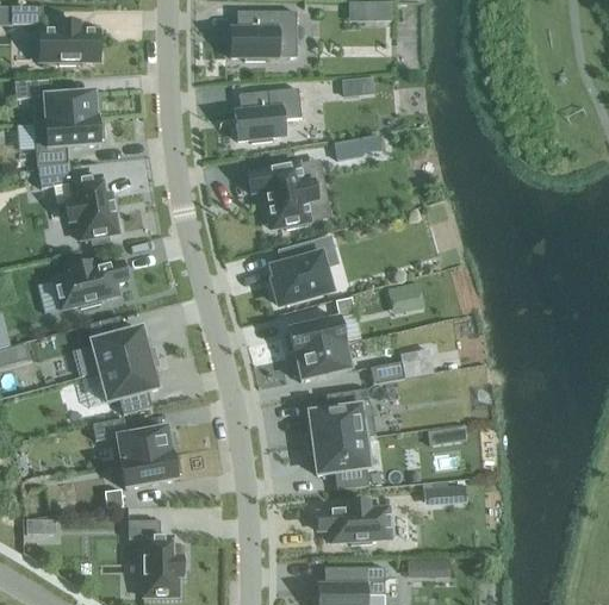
[(377,1),(377,19),(391,19),(391,1),(377,1)]
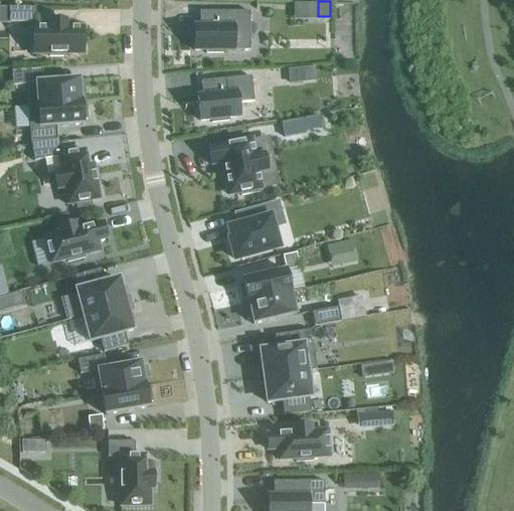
[(9,5),(9,19),(36,19),(36,5),(9,5)]
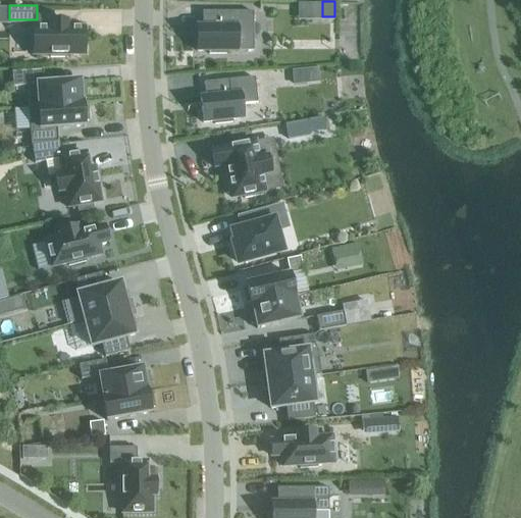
[(203,33),(198,33),(198,49),(209,49),(209,51),(226,51),(226,48),(254,48),(254,9),(203,9),(203,23),(203,33)]
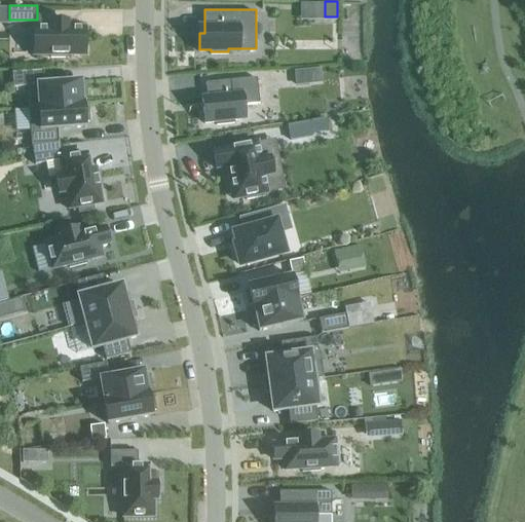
[(68,19),(51,19),(51,26),(34,26),(34,52),(50,52),(50,54),(69,56),(69,52),(85,52),(85,26),(69,26),(68,19)]
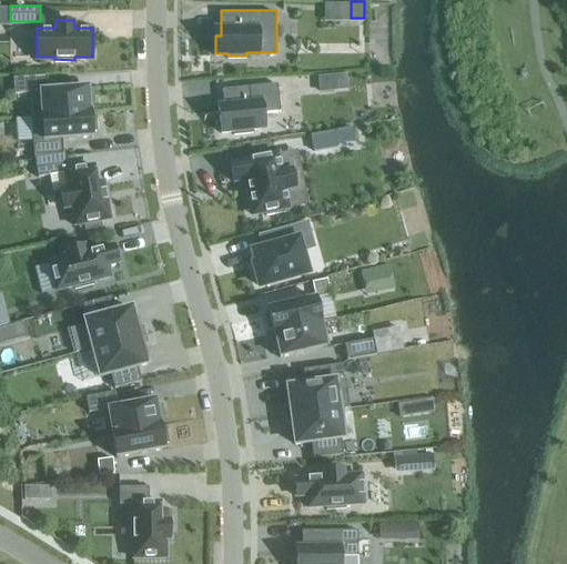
[(333,72),(319,73),(321,89),(334,88),(333,72)]
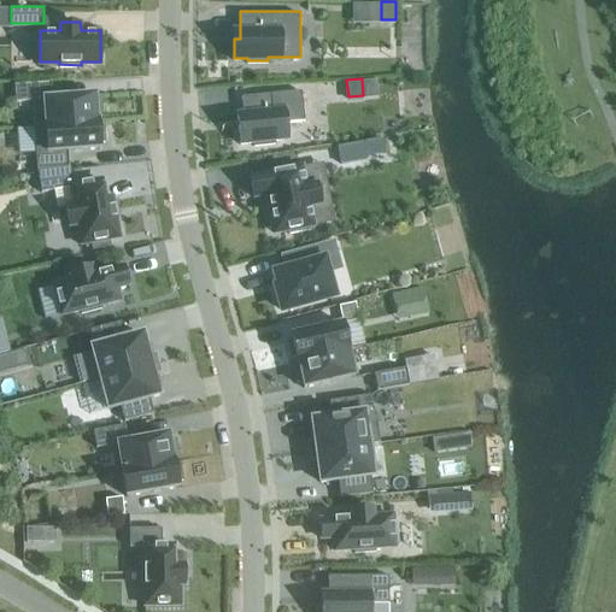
[(51,80),(15,82),(16,99),(33,98),(34,123),(46,122),(98,118),(97,113),(103,113),(101,98),(95,99),(95,92),(52,95),(51,80)]
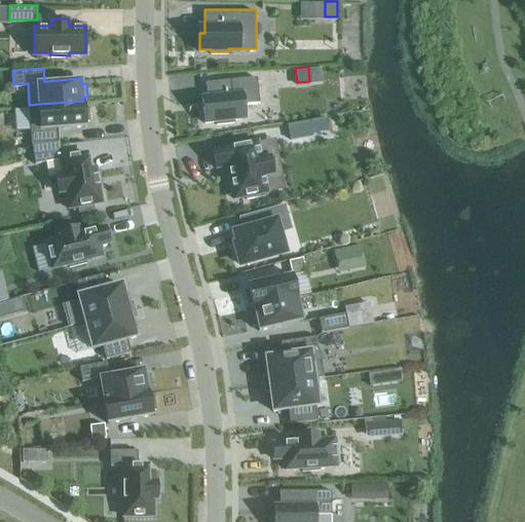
[(208,95),(202,96),(202,99),(203,106),(204,120),(217,119),(217,122),(234,120),(234,118),(246,116),(244,103),(260,101),(257,75),(205,81),(208,95)]
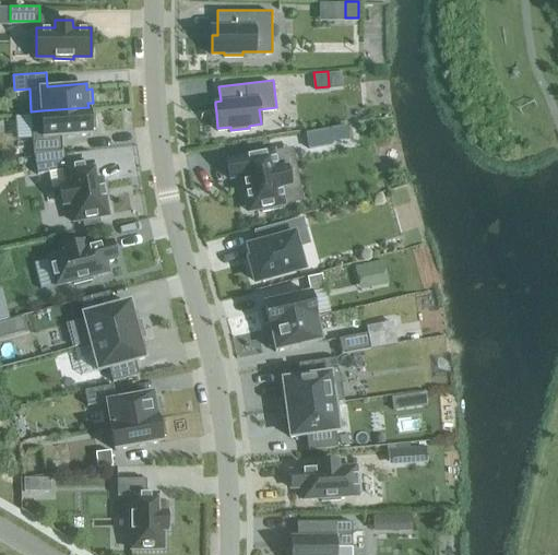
[(42,110),(31,111),(34,152),(62,150),(61,134),(67,134),(73,133),(91,132),(91,127),(95,126),(94,113),(90,113),(88,107),(42,110)]
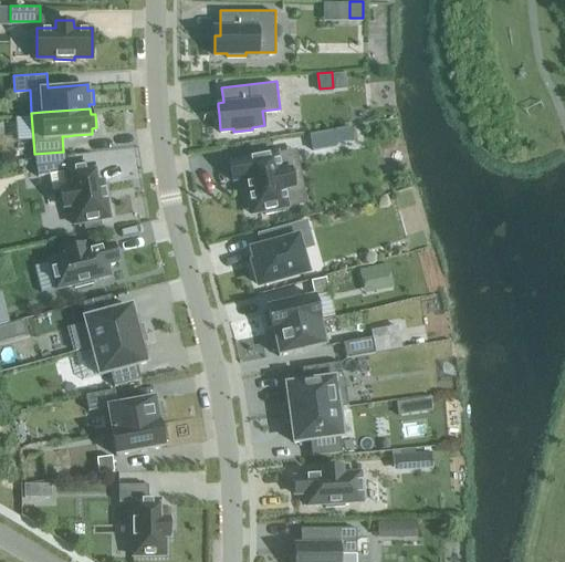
[(276,151),(229,160),(232,178),(244,176),(252,211),(264,209),(264,212),(285,208),(284,205),(286,205),(283,187),(293,185),(290,167),(280,169),(276,151)]
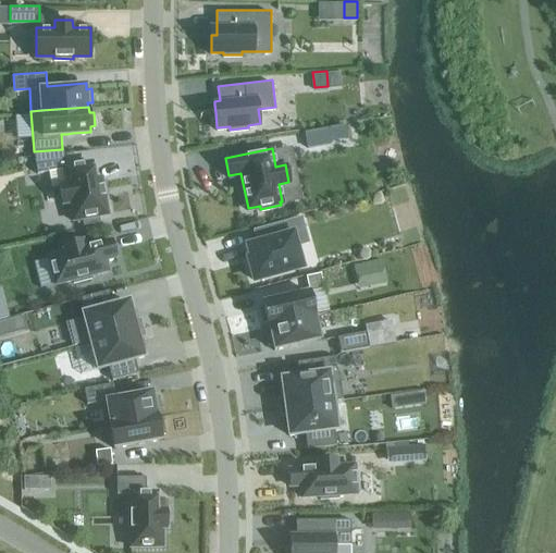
[(63,150),(35,154),(37,171),(64,167),(68,183),(60,184),(63,203),(71,200),(73,219),(83,217),(84,223),(99,220),(98,214),(108,212),(104,192),(98,193),(91,160),(65,164),(63,150)]
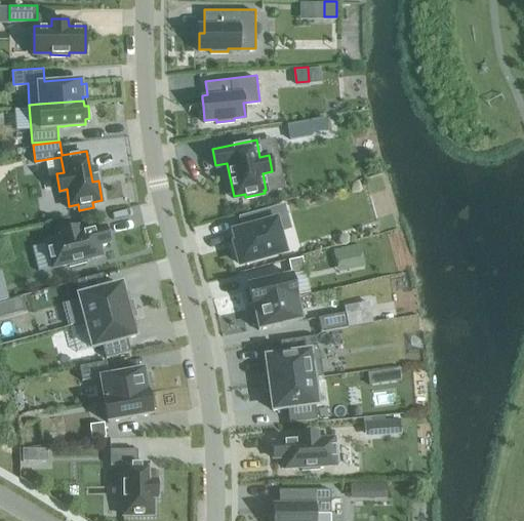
[(235,242),(240,262),(284,250),(272,206),(240,215),(243,228),(234,231),(237,242),(235,242)]
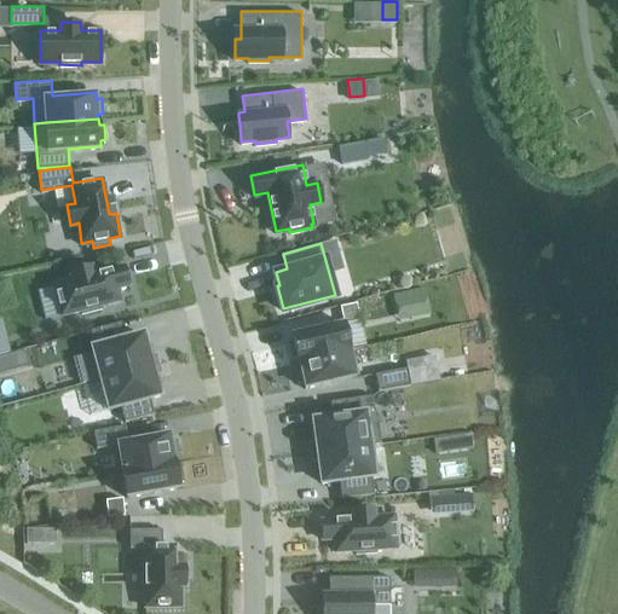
[(84,311),(103,306),(102,303),(121,299),(119,285),(130,283),(126,265),(94,272),(92,265),(73,270),(74,277),(56,283),(63,313),(82,308),(84,311)]
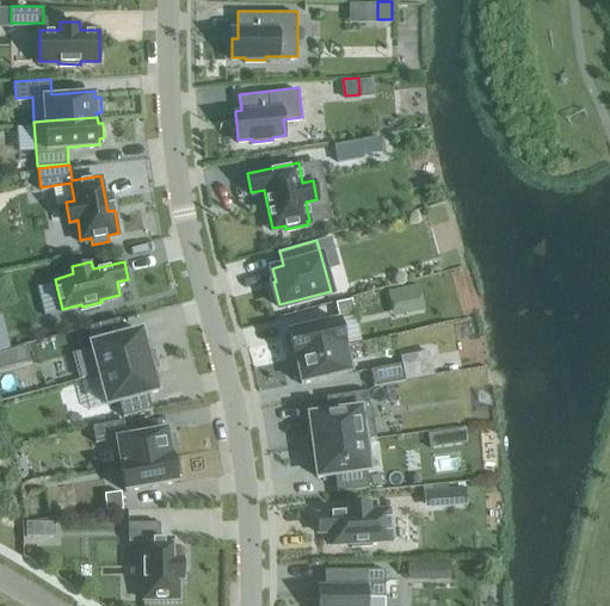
[(352,297),(337,301),(339,316),(356,313),(352,297)]
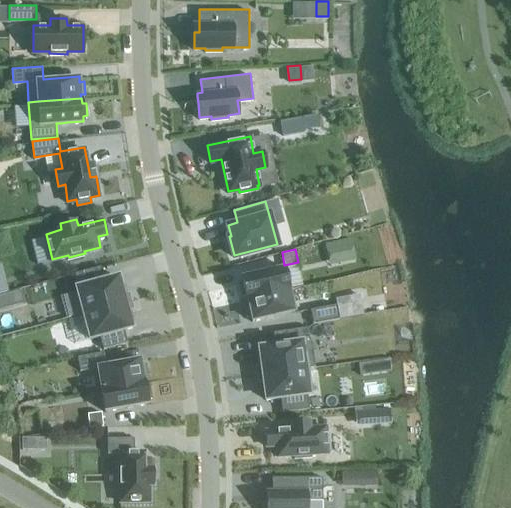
[(2,262),(0,262),(0,291),(9,289),(2,262)]
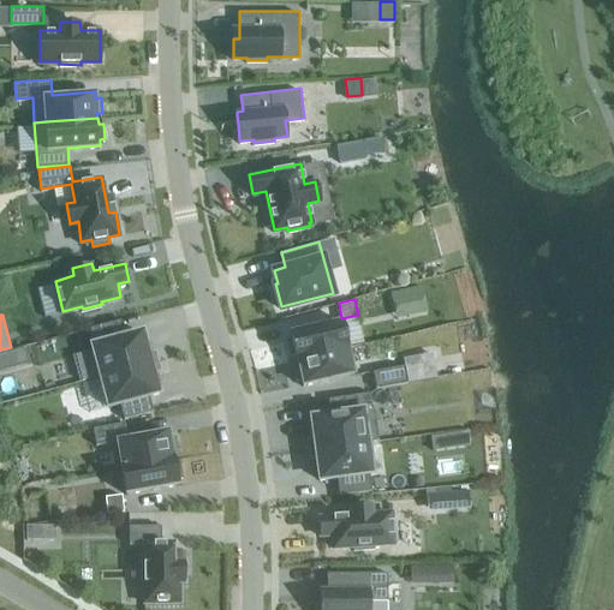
[(101,375),(153,360),(149,350),(148,351),(142,330),(125,335),(120,318),(90,327),(94,344),(93,344),(94,348),(75,353),(82,378),(100,374),(101,375)]
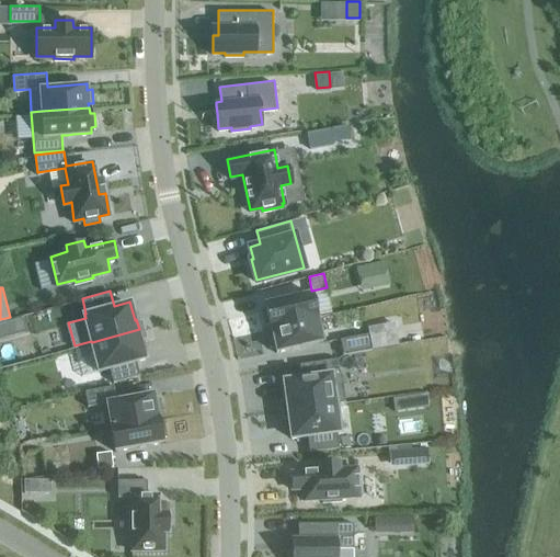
[(271,327),(317,316),(311,292),(265,303),(266,308),(262,309),(265,322),(270,321),(271,327)]
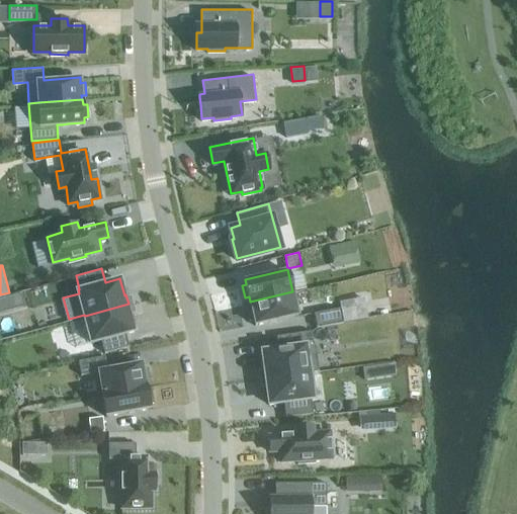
[(297,314),(292,291),(250,302),(250,303),(251,303),(251,306),(247,307),(250,319),(254,318),(255,323),(297,314)]
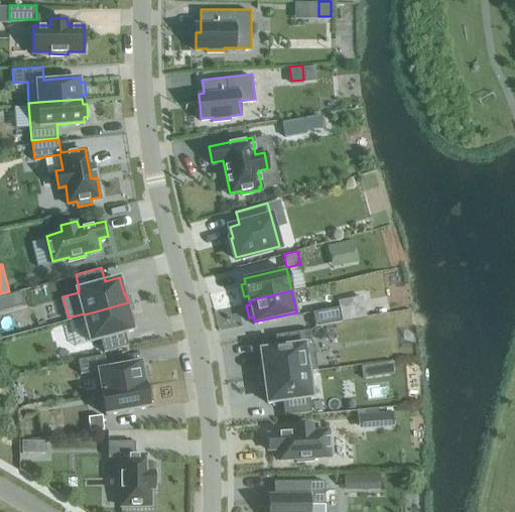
[(130,310),(128,302),(85,314),(92,340),(101,337),(104,350),(129,344),(125,331),(133,329),(128,311),(130,311),(130,310)]
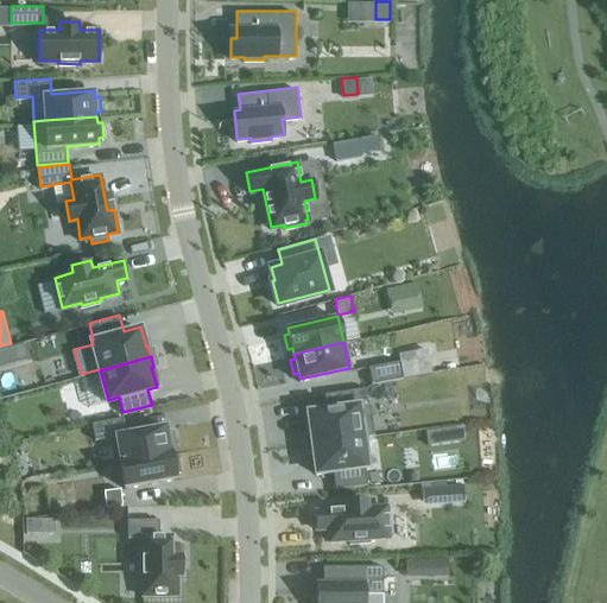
[(400,360),(370,366),(372,382),(403,376),(400,360)]
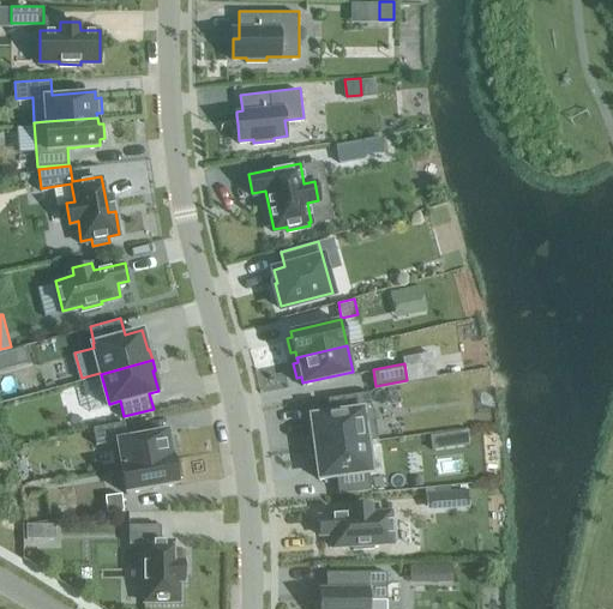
[(330,412),(311,415),(314,435),(312,435),(312,436),(313,446),(366,439),(366,440),(378,438),(374,406),(372,406),(370,391),(328,397),(330,412)]
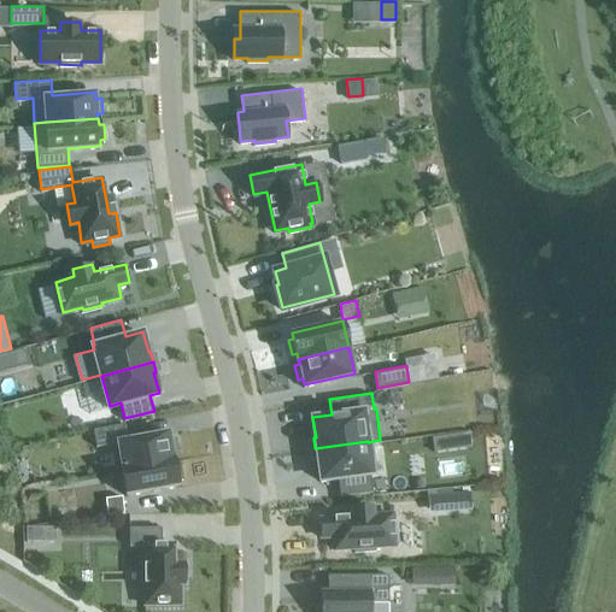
[(123,468),(174,458),(174,457),(172,453),(177,452),(175,437),(170,437),(169,431),(128,439),(125,423),(94,428),(97,445),(117,441),(122,468),(123,468)]
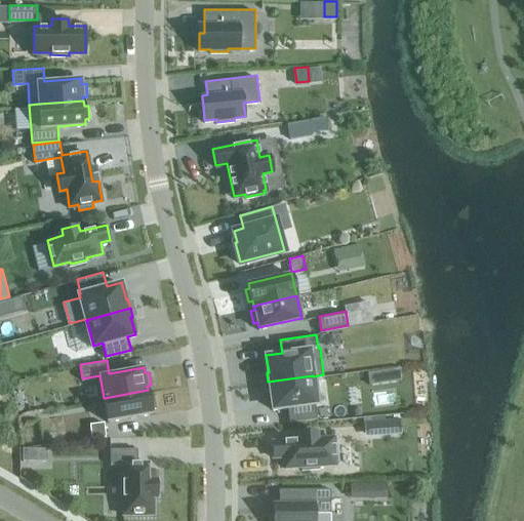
[(313,375),(268,382),(270,391),(271,391),(273,408),(288,406),(290,422),(317,417),(315,403),(317,402),(313,375)]
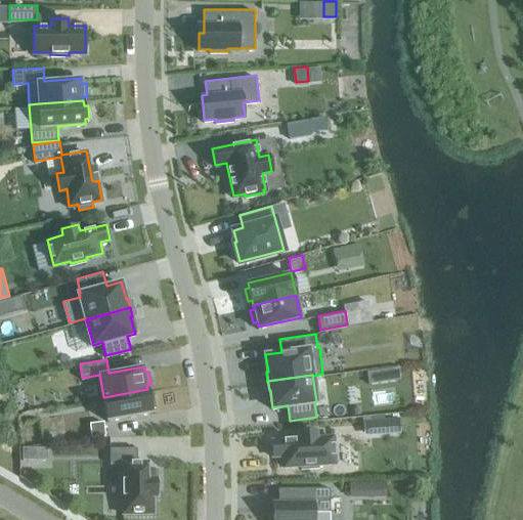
[(148,393),(147,389),(103,397),(107,418),(107,420),(117,418),(151,412),(151,406),(156,405),(153,393),(148,393)]
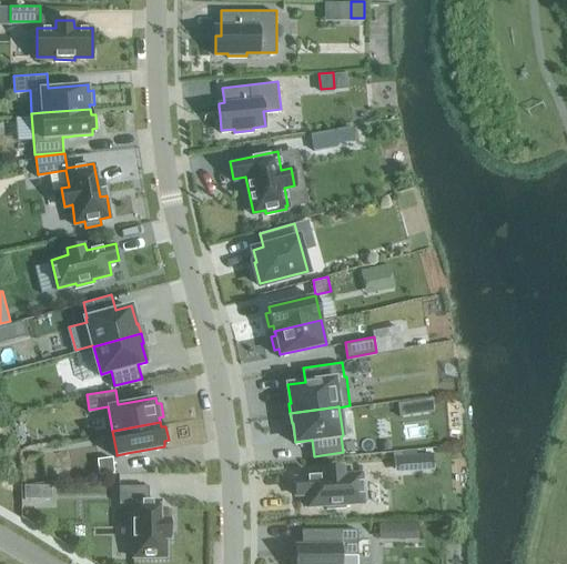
[(100,473),(115,471),(112,454),(97,456),(100,473)]
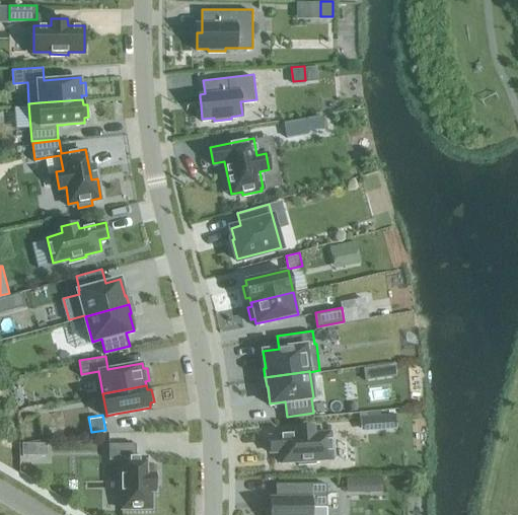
[(296,434),(270,435),(271,451),(281,450),(282,461),(298,460),(298,462),(315,461),(315,459),(331,458),(330,431),(313,432),(313,426),(296,427),(296,434)]
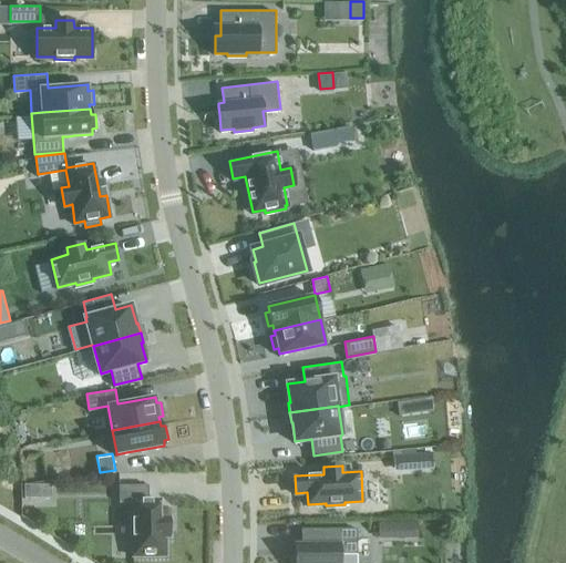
[(148,483),(119,484),(120,501),(130,501),(130,554),(165,554),(165,536),(170,536),(170,517),(161,518),(160,499),(148,499),(148,483)]
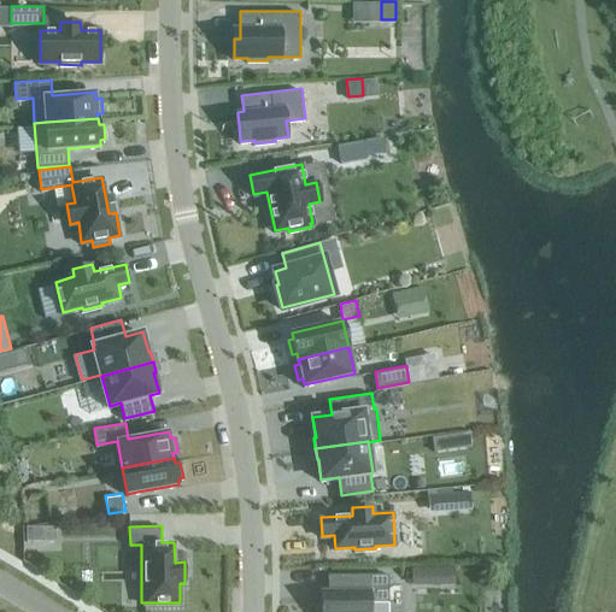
[(412,565),(412,570),(412,577),(412,582),(426,582),(426,565),(412,565)]
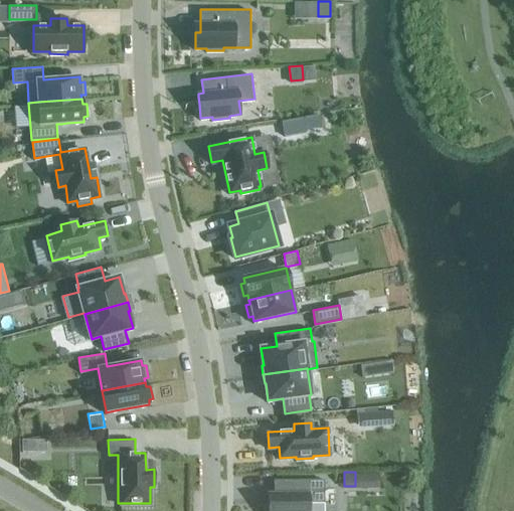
[(271,493),(270,493),(270,496),(270,503),(269,510),(324,510),(324,479),(274,479),(275,493),(271,493)]
